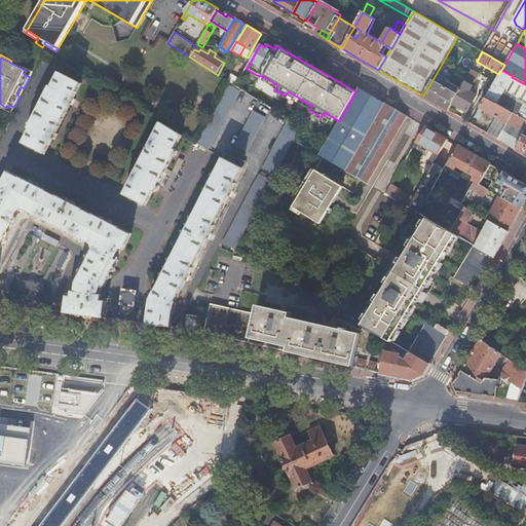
[(17,64),(16,66),(26,71),(24,74),(30,77),(32,72),(17,64)]
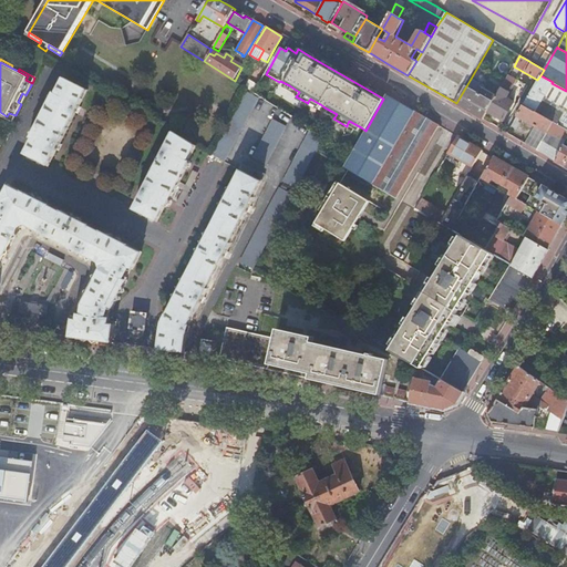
[(508,74),(496,96),(487,112),(495,116),(503,121),(514,102),(506,99),(509,93),(508,92),(513,84),(525,91),(527,85),(508,74)]
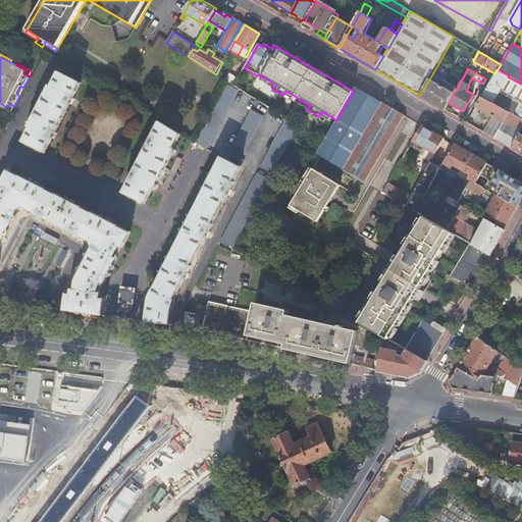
[(509,75),(498,69),(494,73),(481,97),(492,103),(508,76),(509,75)]
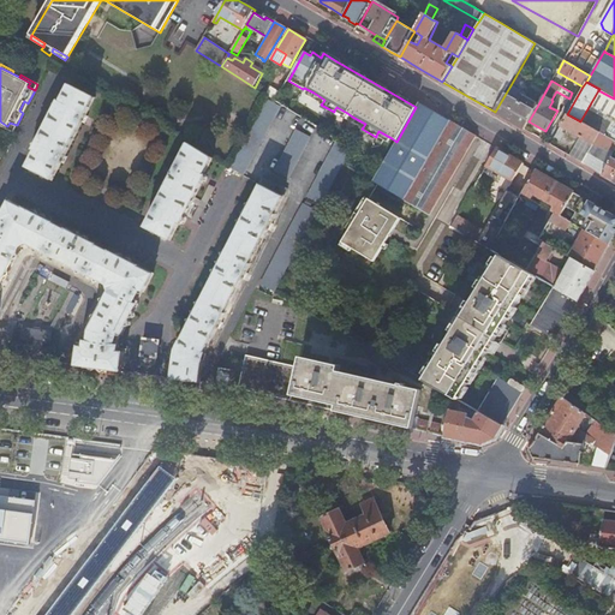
[(87,115),(95,97),(70,84),(61,101),(59,100),(34,149),(36,150),(27,167),(53,180),(63,162),(64,163),(67,156),(65,155),(83,121),(85,123),(88,117),(87,115)]
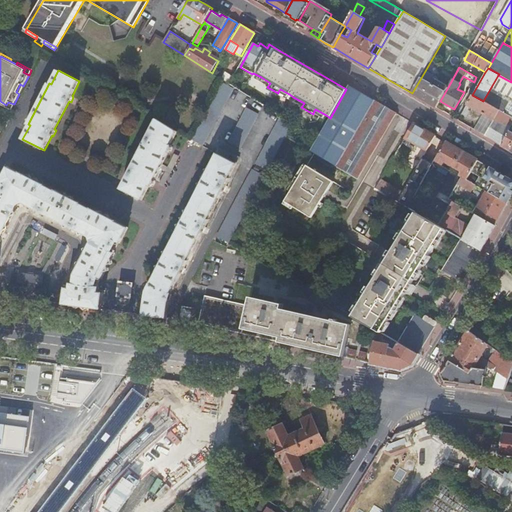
[(425,71),(412,93),(423,100),(436,108),(440,101),(448,87),(437,81),(438,78),(425,71)]
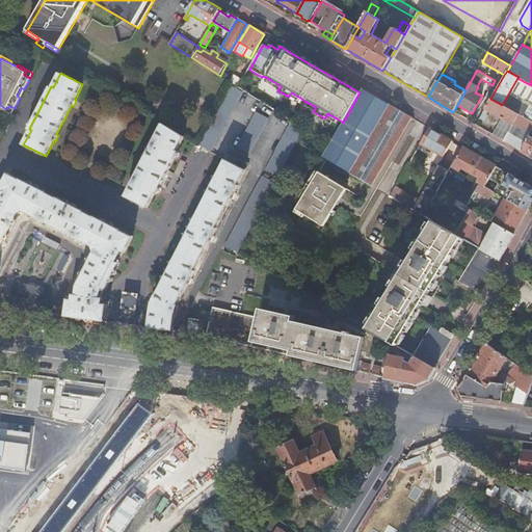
[(232,83),(233,83),(239,87),(242,81),(236,77),(232,83)]
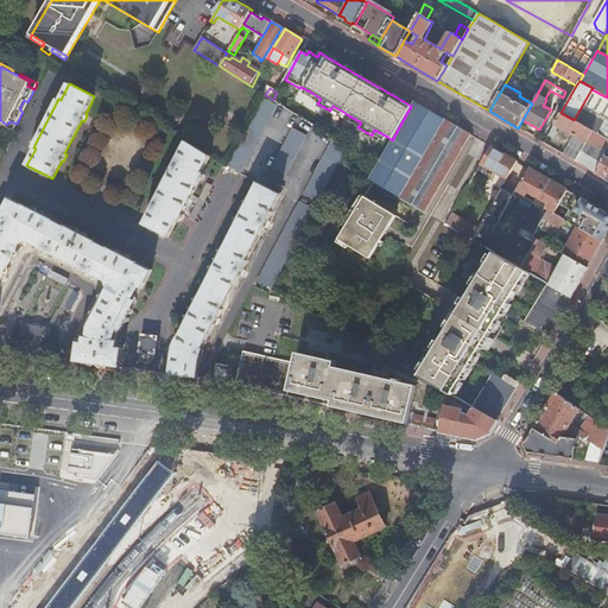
[(605,120),(606,120),(607,116),(607,114),(607,97),(591,89),(574,120),(582,125),(589,112),(605,120)]
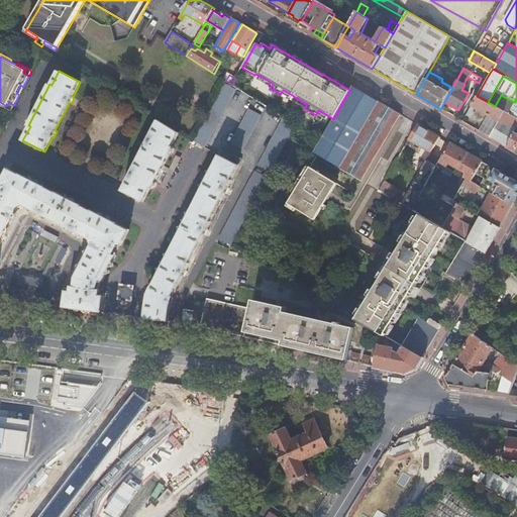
[(273,84),(264,78),(262,82),(271,87),(273,84)]
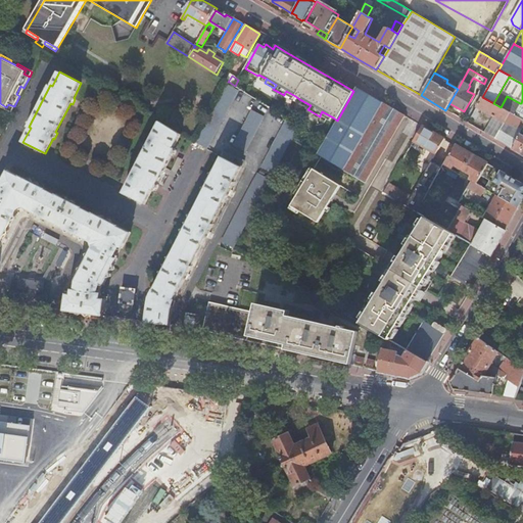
[(227,85),(195,143),(206,149),(239,91),(227,85)]
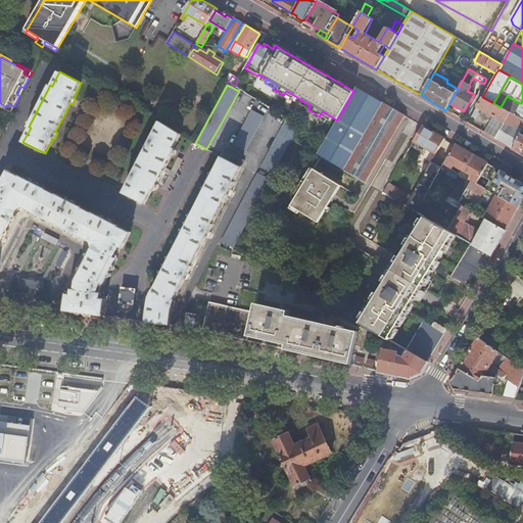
[(369,95),(357,87),(353,91),(337,121),(318,155),(321,156),(344,171),(383,103),(369,95)]
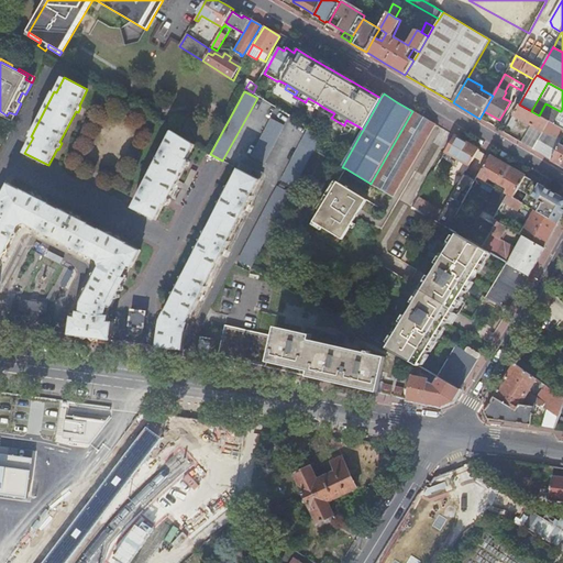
[(308,98),(306,101),(316,108),(318,103),(308,98)]
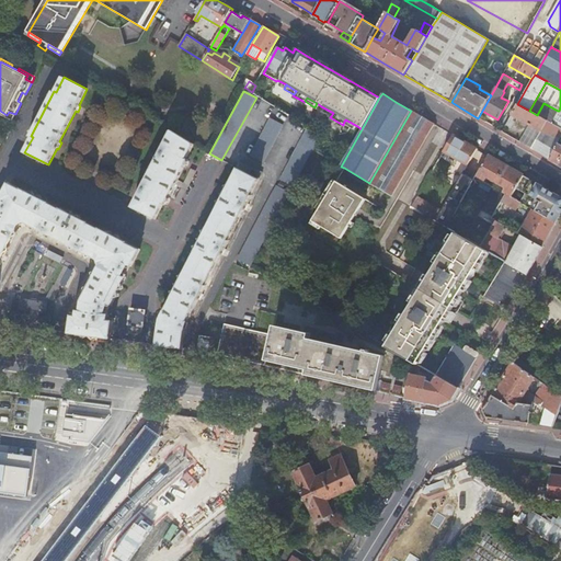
[(547,121),(551,124),(558,111),(544,103),(537,115),(547,121)]
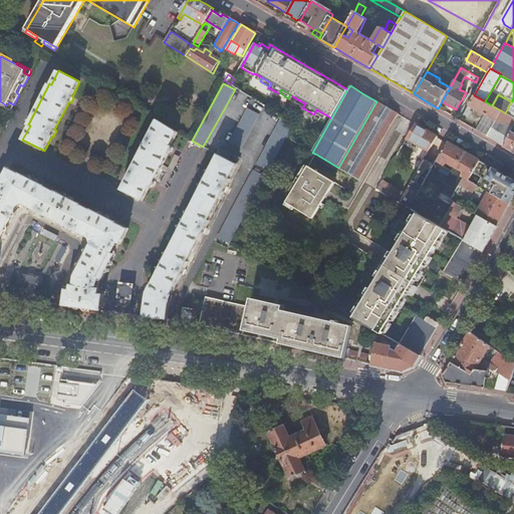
[(492,105),(485,101),(474,95),(463,115),(468,119),(473,111),(471,110),(473,107),(480,110),(486,114),(496,120),(501,110),(492,105)]
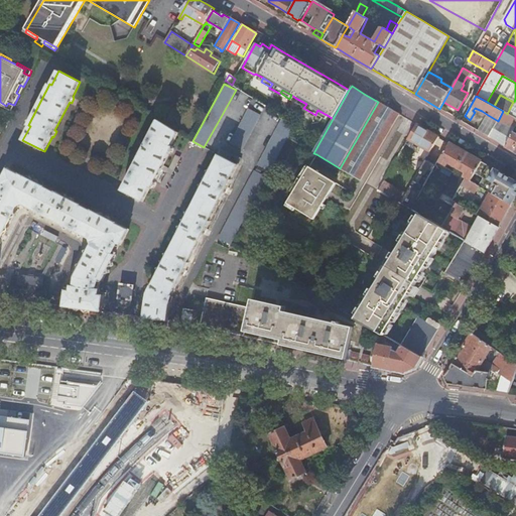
[(306,104),(295,98),(293,101),(304,107),(306,104)]
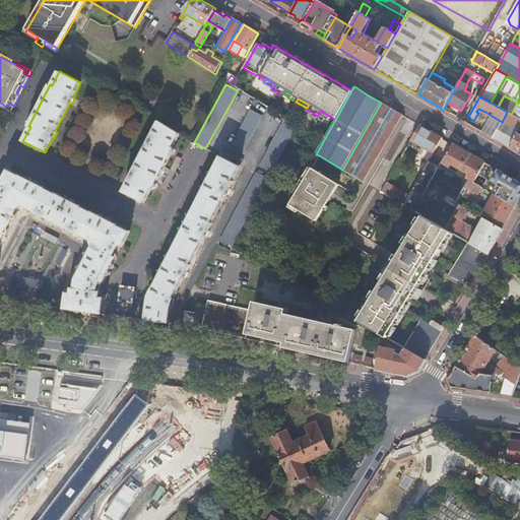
[(265,114),(269,107),(254,100),(251,107),(265,114)]
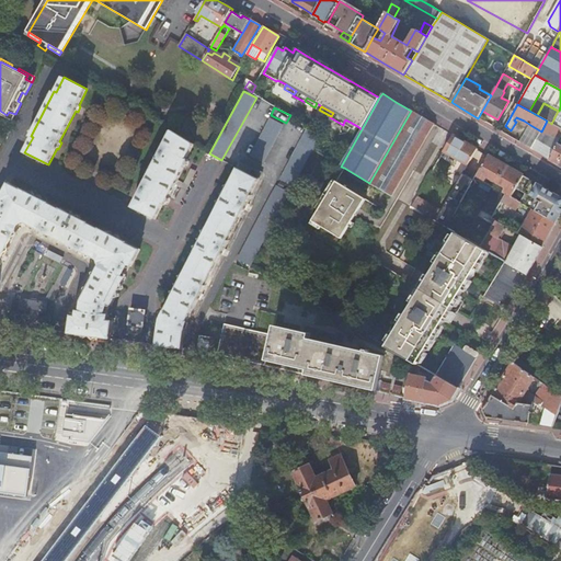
[(7,115),(0,111),(0,114),(12,121),(15,114),(9,112),(7,115)]
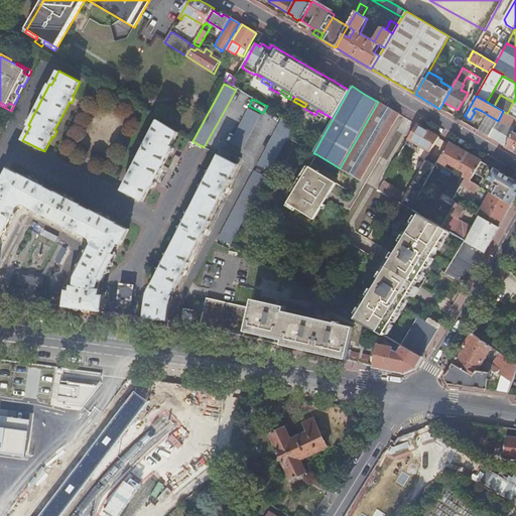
[(388,108),(378,102),(340,168),(361,180),(400,114),(388,108)]
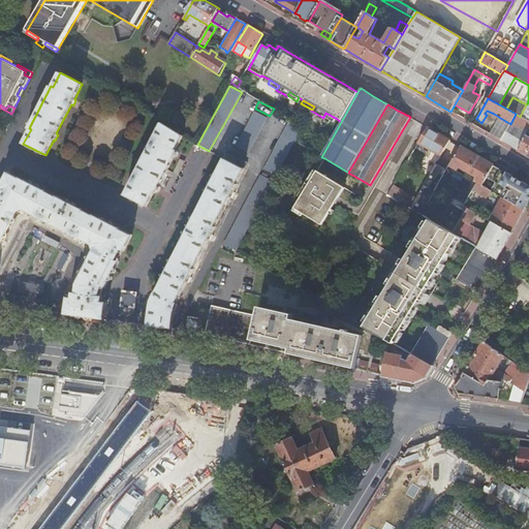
[(528,105),(527,104),(526,104),(520,117),(528,121),(528,105)]
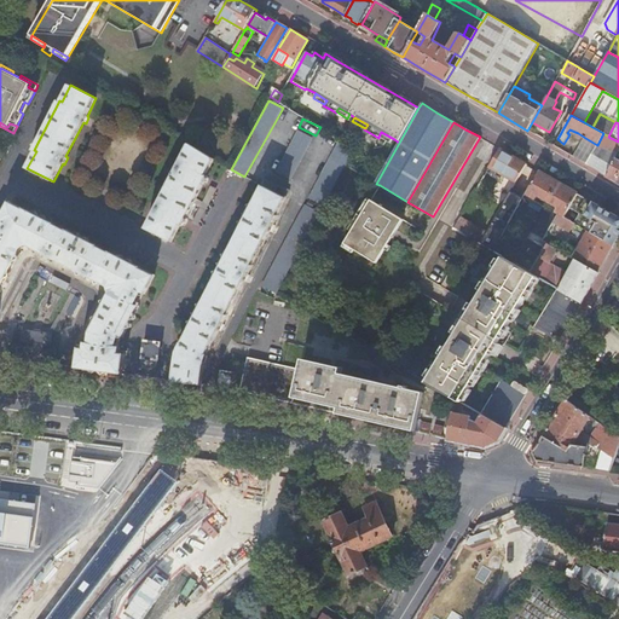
[(290,180),(313,138),(300,131),(276,172),(290,180)]
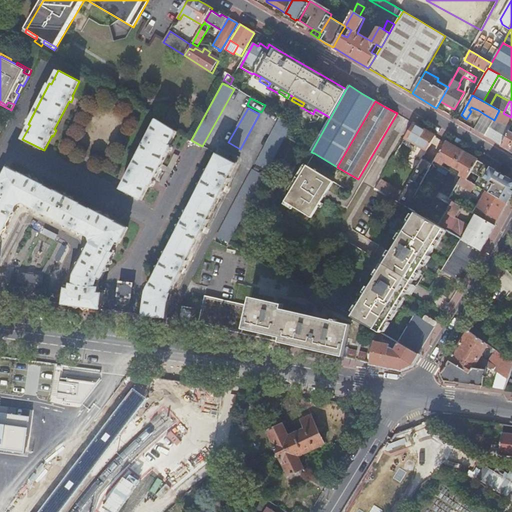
[(326,115),(315,109),(313,113),(324,119),(326,115)]
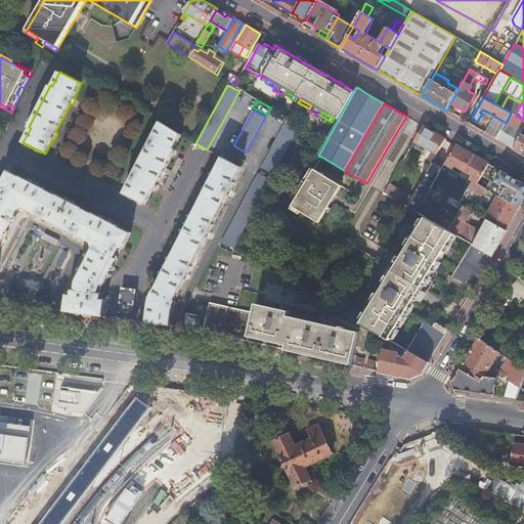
[(523,128),(523,120),(515,116),(511,113),(506,123),(515,128),(517,124),(523,128)]
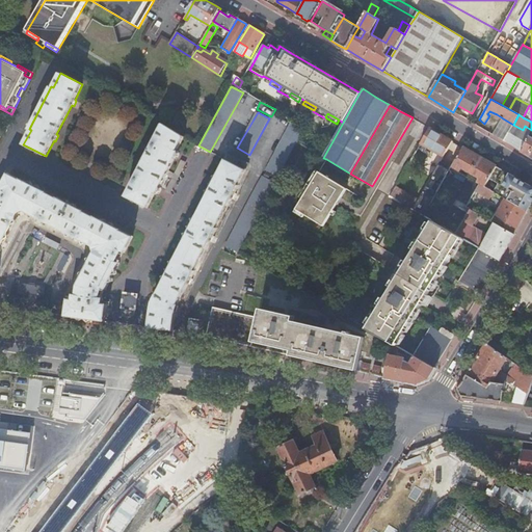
[(513,125),(503,118),(498,128),(494,135),(504,141),(504,140),(502,139),(504,135),(506,136),(513,125)]
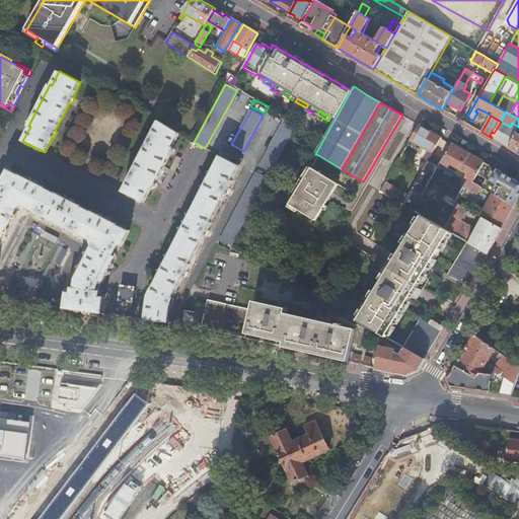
[(289,140),(296,127),(284,120),(260,167),(272,173),(289,140)]
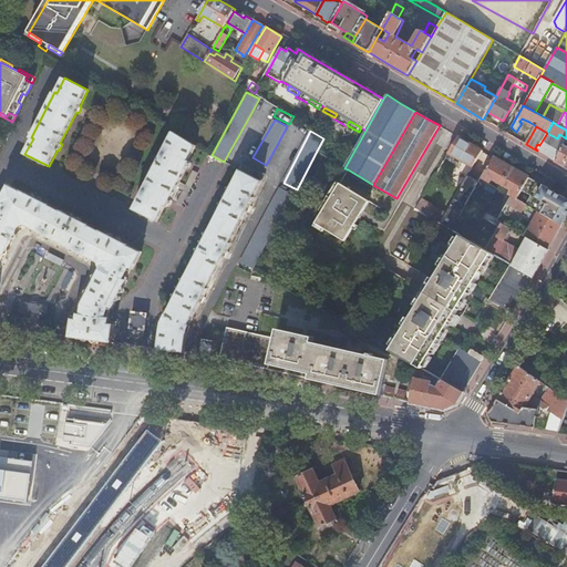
[(196,146),(174,132),(164,150),(163,150),(160,154),(162,155),(145,187),(143,186),(141,192),(143,193),(134,209),(157,222),(165,206),(167,207),(177,186),(179,183),(191,162),(189,161),(196,146)]
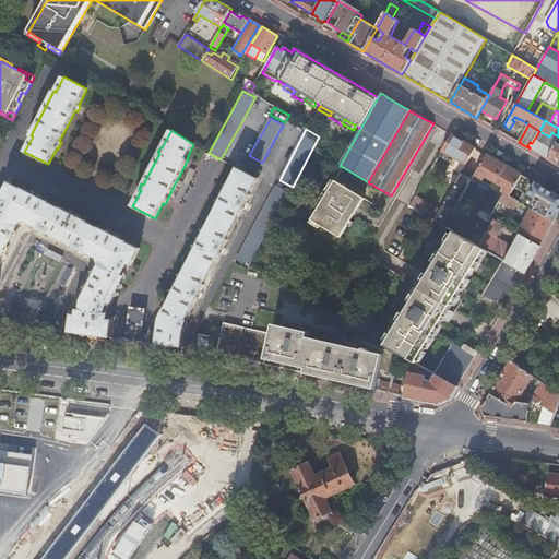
[(534,151),(547,158),(556,143),(557,143),(558,138),(558,137),(551,132),(549,137),(539,131),(532,143),(530,147),(530,149),(534,151)]
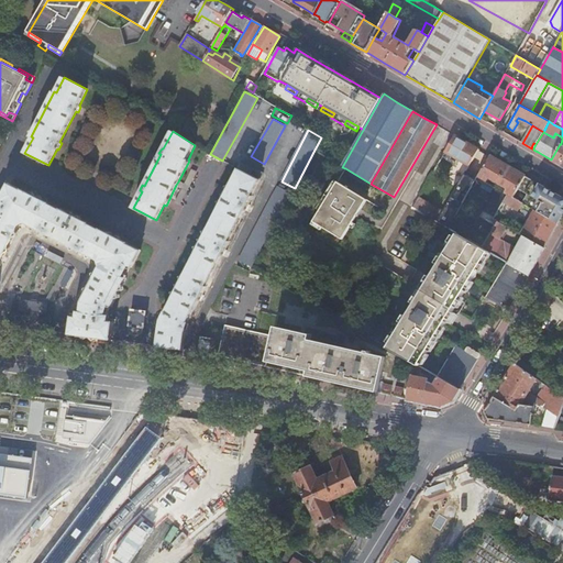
[(465,142),(455,135),(445,152),(470,166),(478,150),(465,142)]
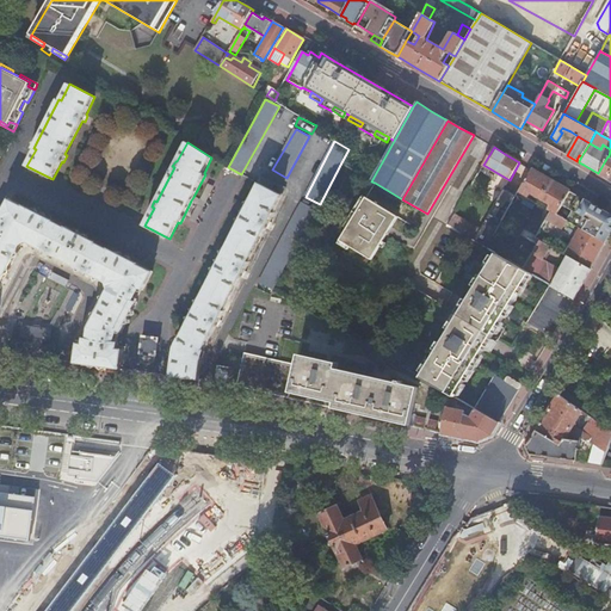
[(610,158),(609,156),(608,156),(598,173),(610,180),(610,158)]
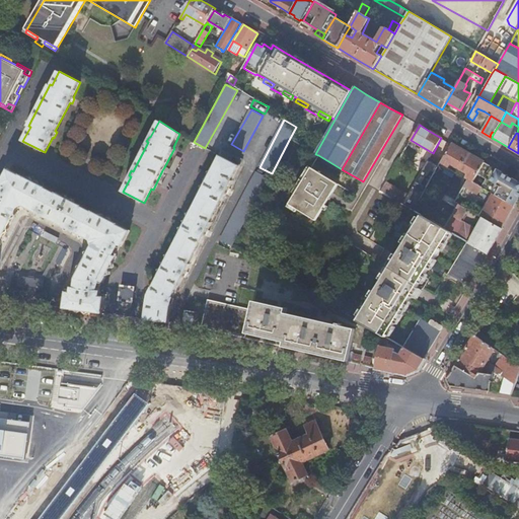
[(468,153),(452,144),(440,163),(448,168),(450,163),(455,166),(463,171),(468,173),(465,178),(468,179),(472,182),(477,174),(485,162),(468,153)]
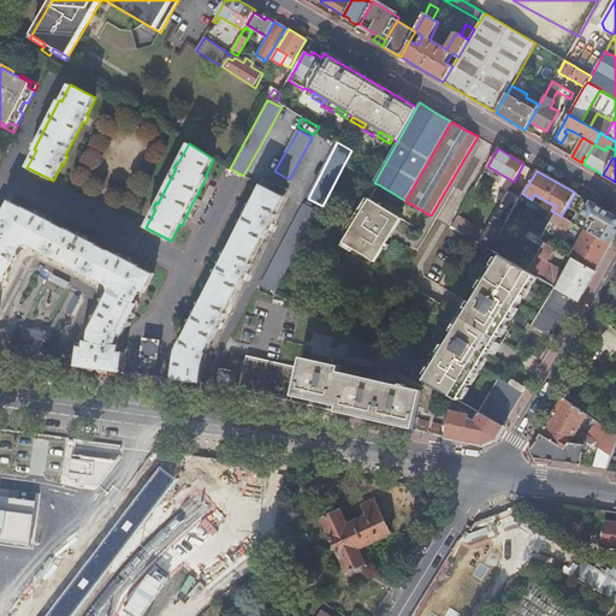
[(274,191),(278,185),(265,179),(261,185),(274,191)]
